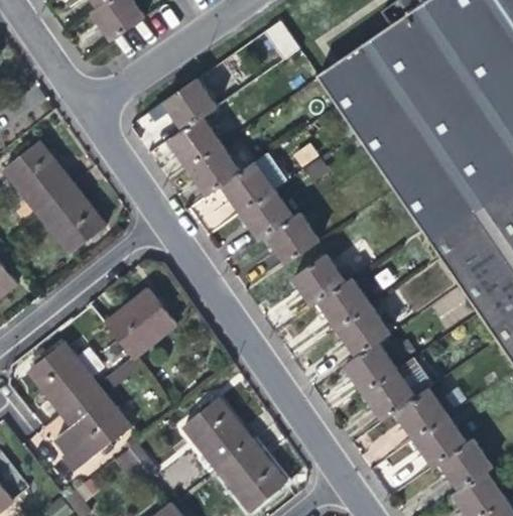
[(143,14),(133,0),(105,0),(95,7),(89,12),(98,25),(108,39),(143,14)]
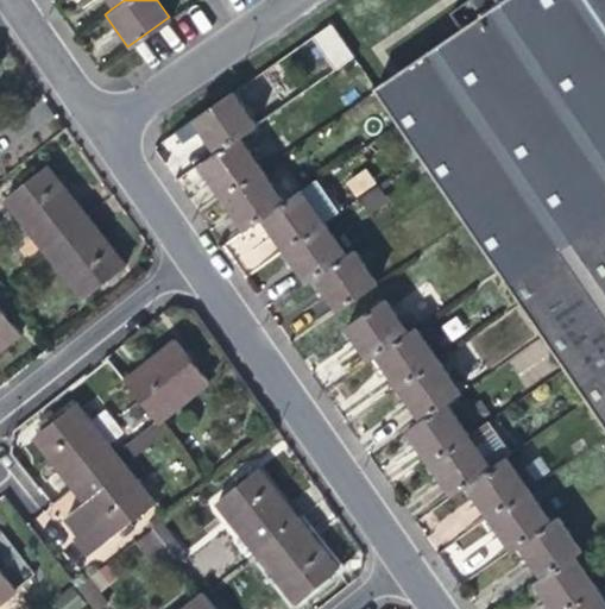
[(604,0),(503,0),(500,1),(499,0),(465,0),(449,11),(461,30),(375,89),(604,425),(604,0)]
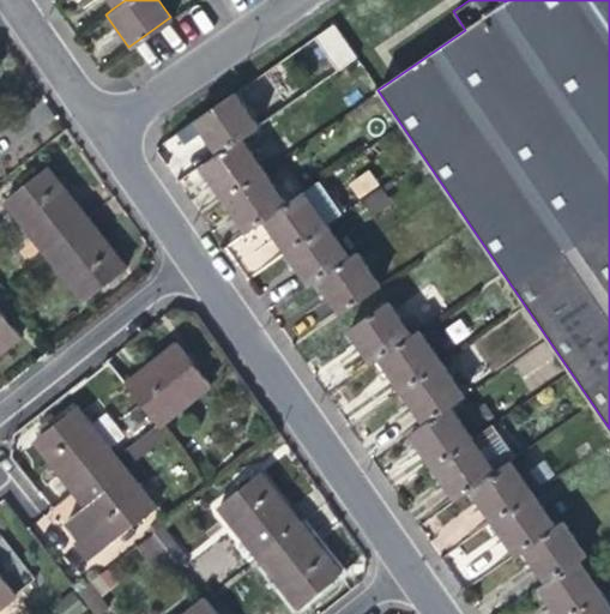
[(309,37),(332,71),(352,58),(330,24),(309,37)]
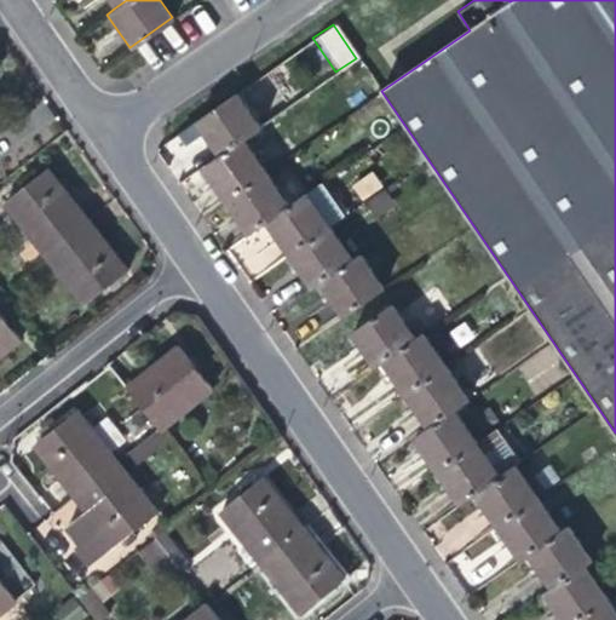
[(211,144),(219,158),(242,141),(259,130),(236,97),(196,124),(211,144)]
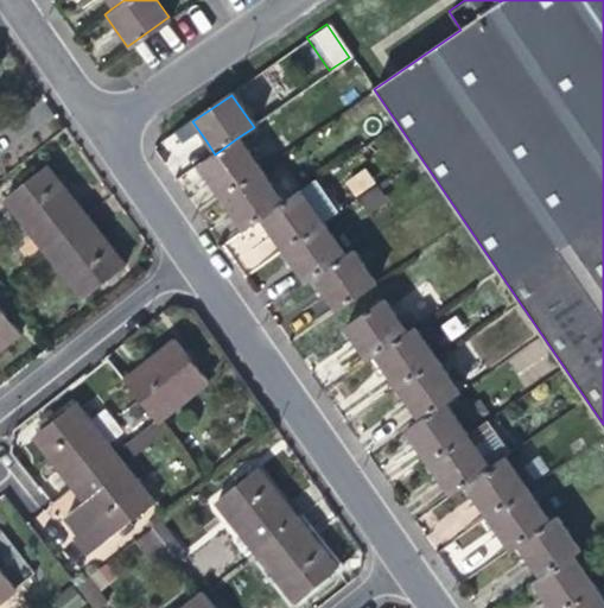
[(260,170),(237,138),(215,154),(198,166),(211,184),(220,197),(260,170)]
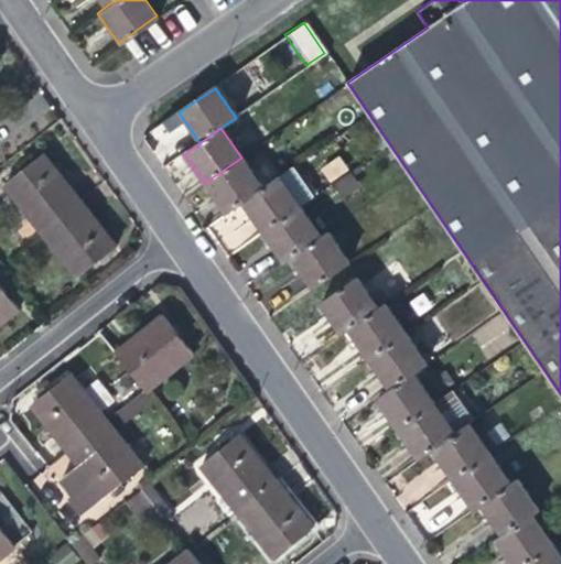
[(0,186),(36,231),(77,199),(60,177),(41,154),(0,186)]
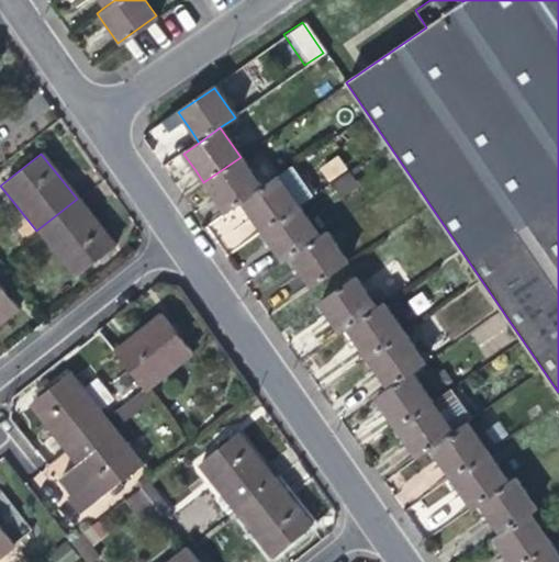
[(323,180),(344,171),(337,156),(316,166),(323,180)]
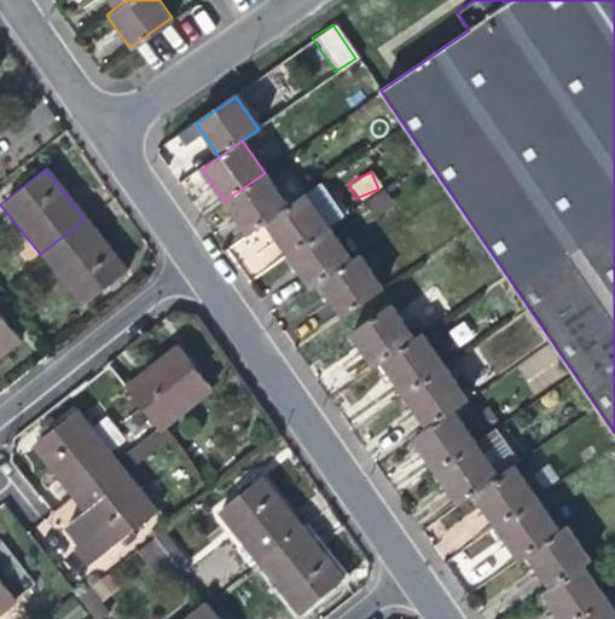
[(288,206),(265,173),(224,201),(238,220),(247,233),(265,221),(288,206)]
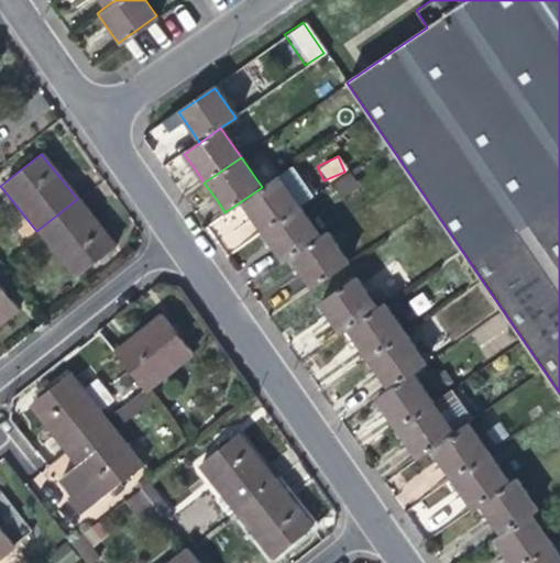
[(262,187),(241,201),(253,218),(263,232),(299,207),(313,197),(292,167),(262,187)]
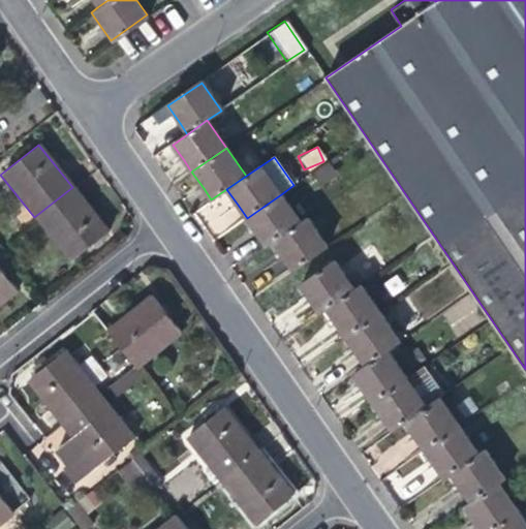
[(307,174),(317,186),(335,174),(325,160),(307,174)]
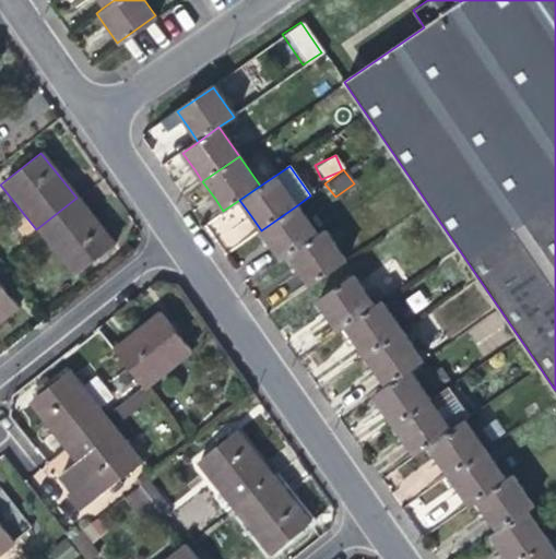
[(94,221),(77,198),(36,229),(73,276),(114,245),(94,221)]
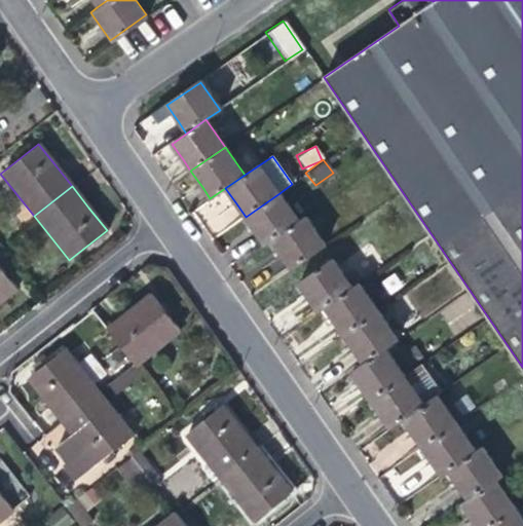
[(299,221),(279,193),(246,217),(256,232),(265,243),(271,239),(299,221)]
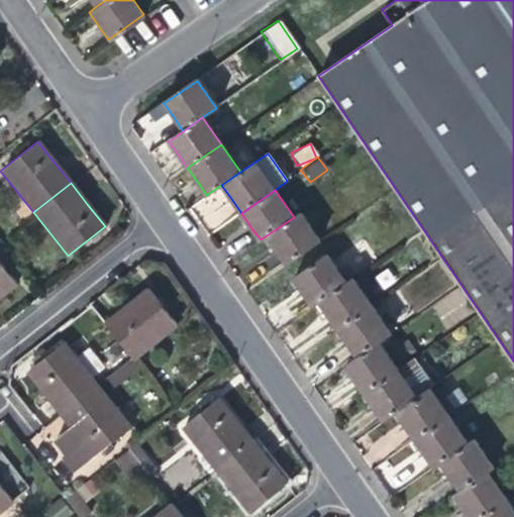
[(300,212),(294,217),(267,235),(278,251),(287,265),(320,242),(300,212)]
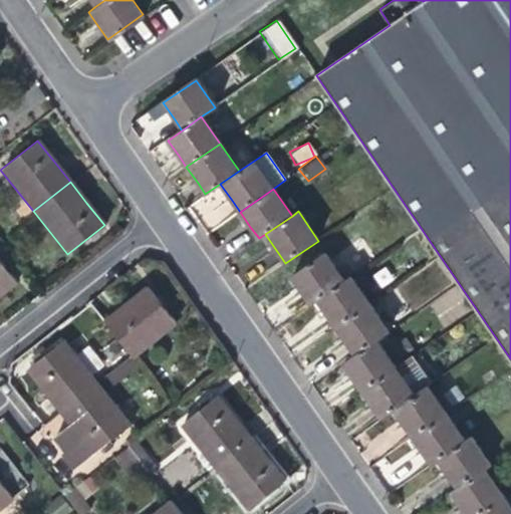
[(310,305),(316,301),(343,282),(323,254),(290,276),(300,290),(310,305)]
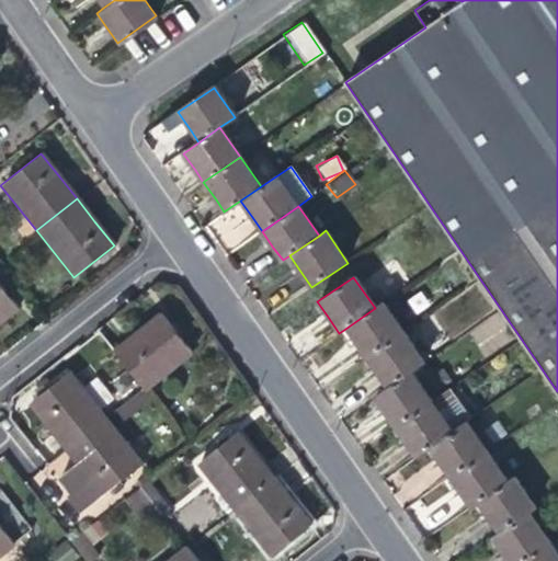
[(0,323),(15,311),(0,292),(0,323)]
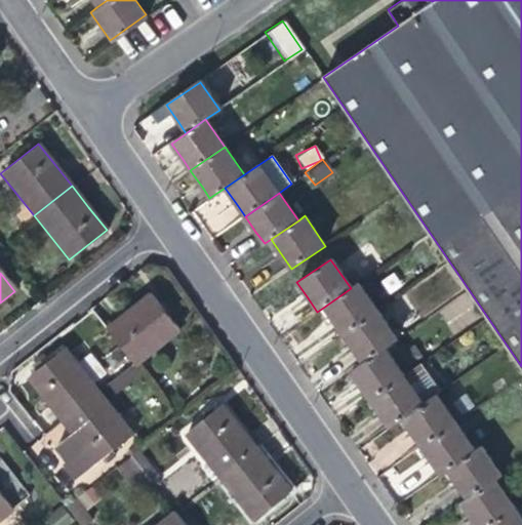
[(357,284),(351,288),(323,308),(334,323),(343,334),(376,311),(357,284)]
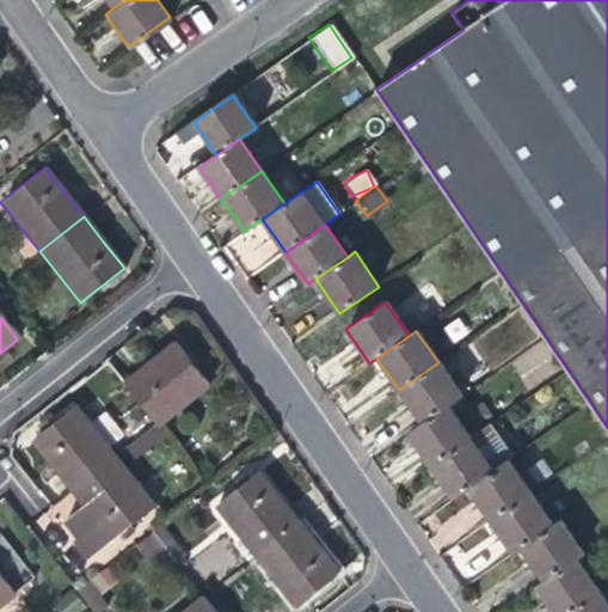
[(122,383),(155,424),(158,427),(208,387),(173,343),(149,361),(122,383)]
